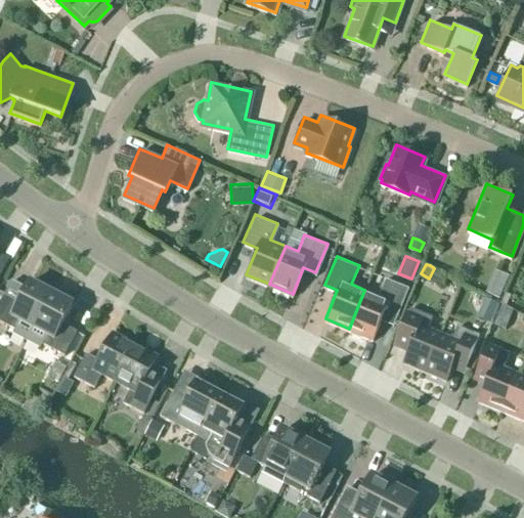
[(364,290),(349,329),(373,338),(385,308),(397,313),(408,286),(386,275),(378,295),(364,290)]
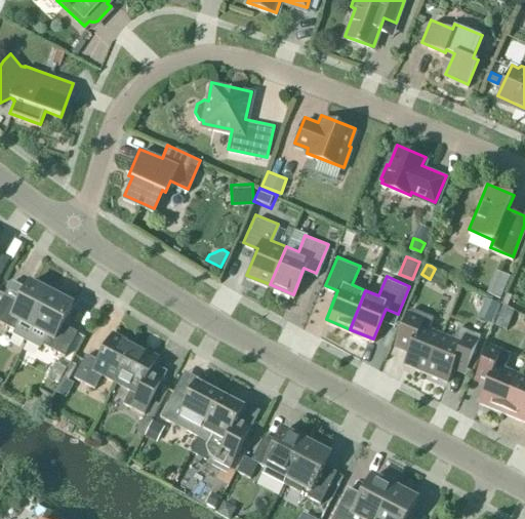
[(26,337),(53,287),(39,279),(37,283),(30,279),(19,298),(4,290),(0,298),(0,319),(14,326),(12,330),(26,337)]
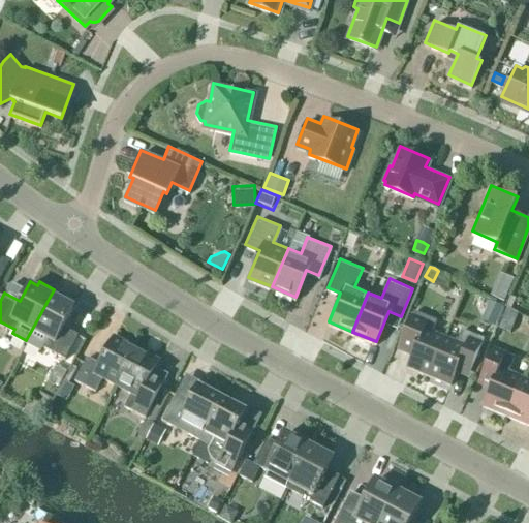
[(504,288),(498,286),(493,283),(490,293),(503,299),(507,289),(504,288)]
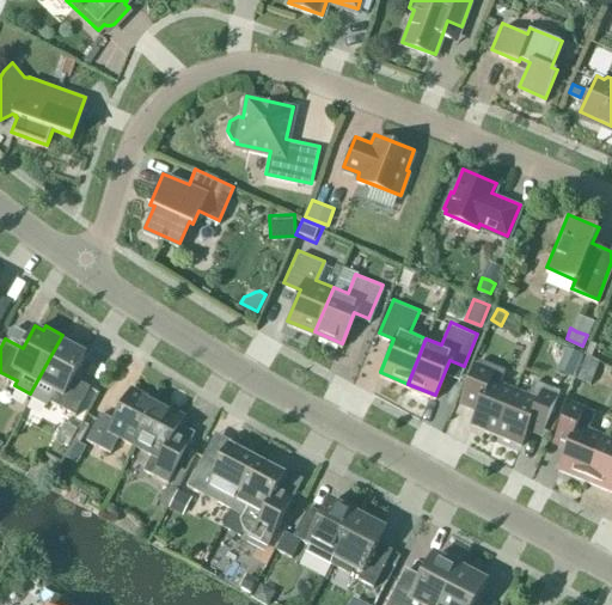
[(62,335),(30,393),(47,403),(49,398),(75,411),(90,384),(73,374),(85,352),(77,348),(79,343),(62,335)]
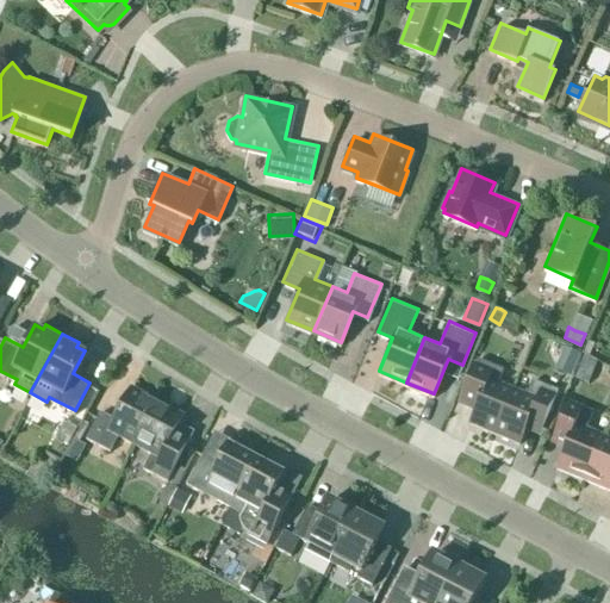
[(571,372),(580,349),(564,342),(554,365),(571,372)]
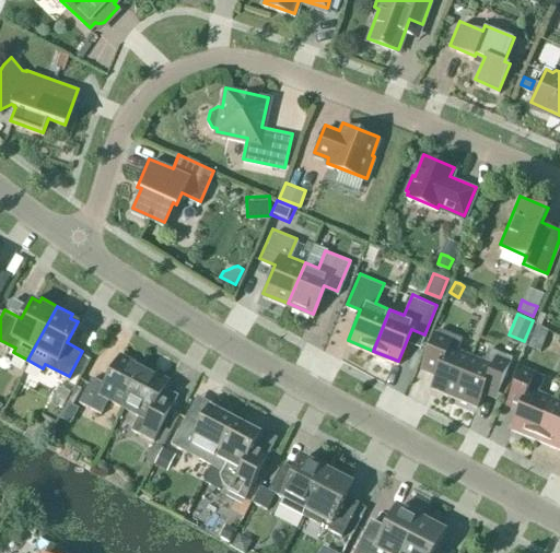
[(454,393),(470,353),(457,348),(462,336),(439,325),(436,329),(435,329),(420,367),(435,374),(431,385),(454,393)]
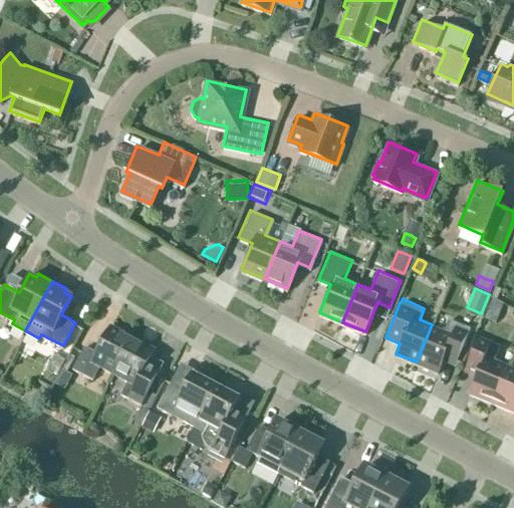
[(495,320),(502,303),(491,299),(485,315),(495,320)]
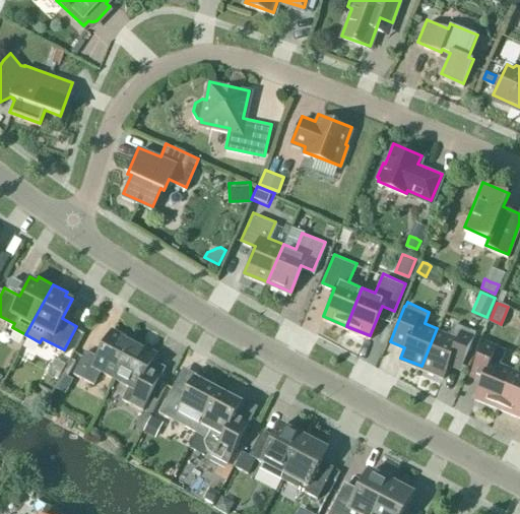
[(437,328),(421,366),(443,375),(454,347),(466,352),(475,330),(454,321),(449,333),(437,328)]
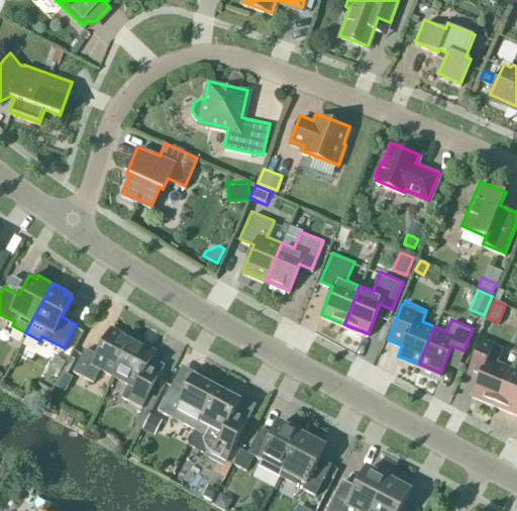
[(114,374),(133,336),(111,325),(97,351),(85,345),(73,369),(93,380),(100,367),(114,374)]
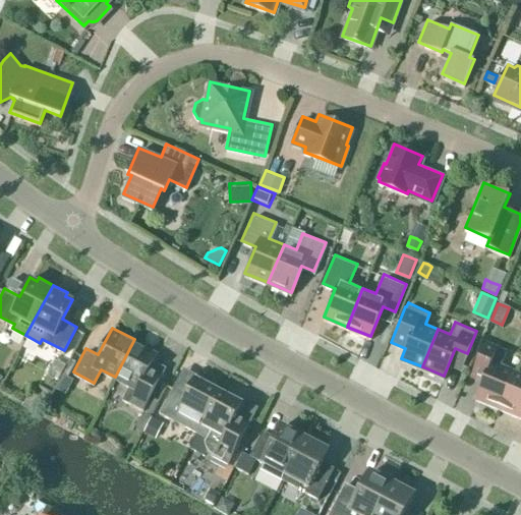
[(134,339),(115,377),(129,384),(122,397),(142,408),(155,385),(142,379),(157,351),(134,339)]
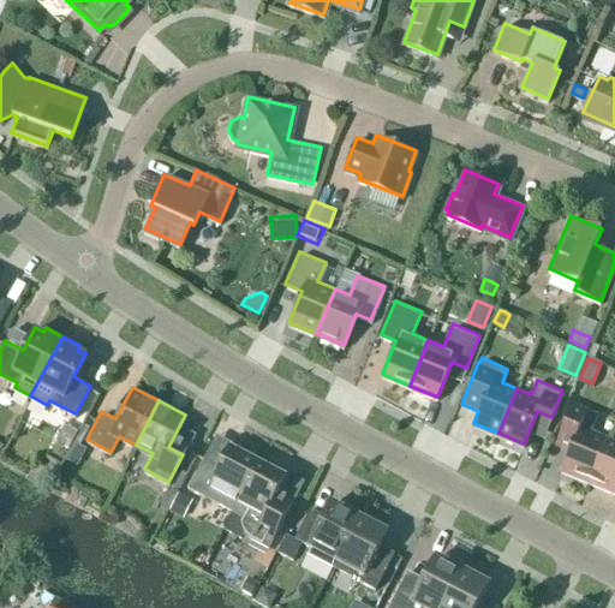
[(589,481),(608,434),(591,428),(598,411),(574,401),(562,429),(575,434),(561,469),(589,481)]
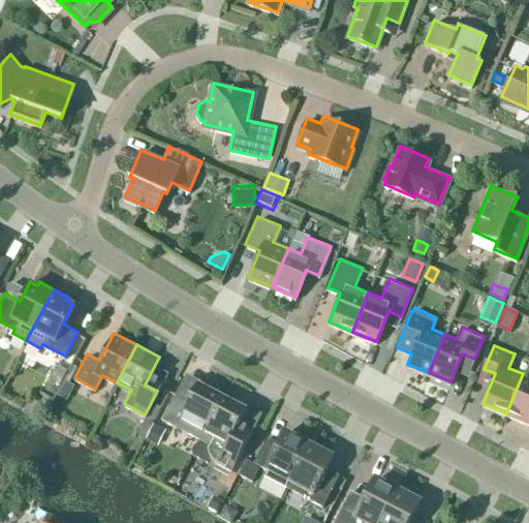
[(199,437),(222,395),(198,382),(200,378),(186,371),(161,420),(177,427),(178,426),(199,437)]
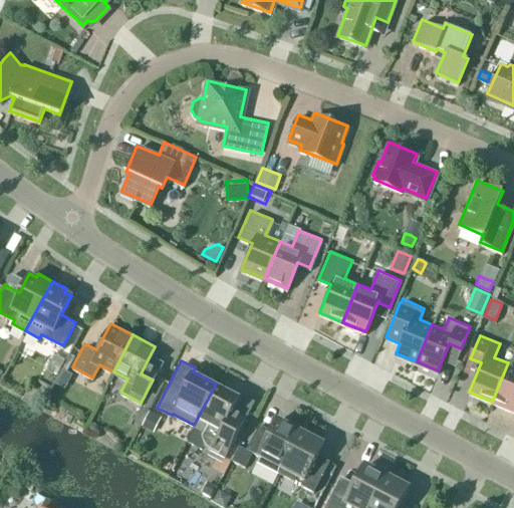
[(513,364),(508,362),(492,402),(513,410),(513,364)]
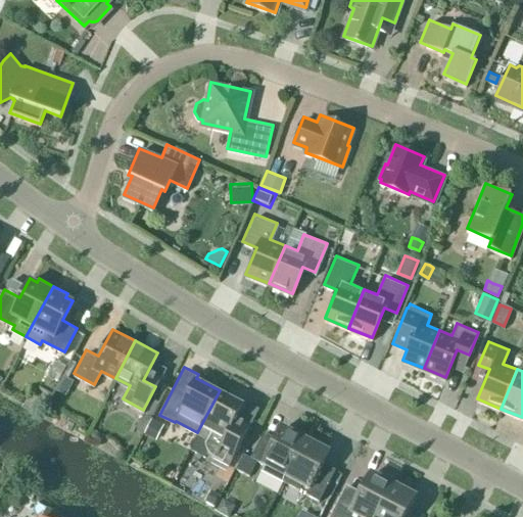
[(220,390),(197,432),(210,438),(207,444),(209,454),(214,457),(228,465),(258,406),(245,398),(242,403),(220,390)]
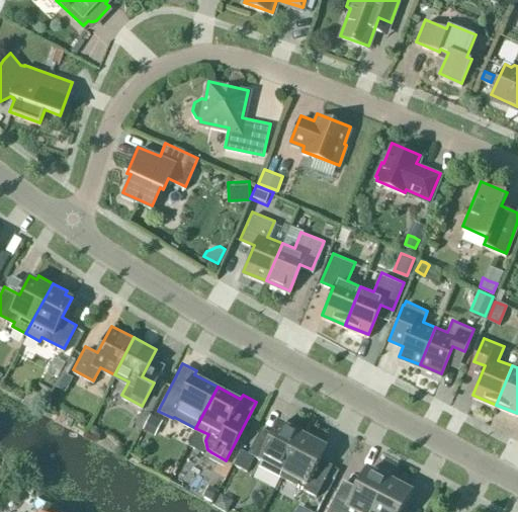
[(157,415),(154,414),(150,412),(142,427),(154,433),(162,418),(157,415)]
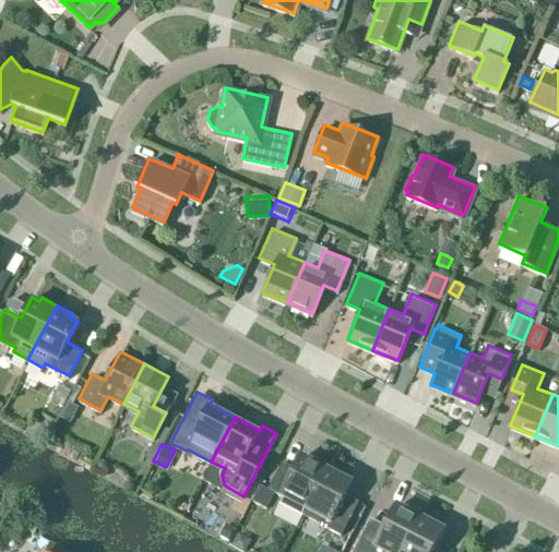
[(306,507),(328,466),(300,451),(294,465),(282,459),(268,486),(280,492),(278,493),(306,507)]
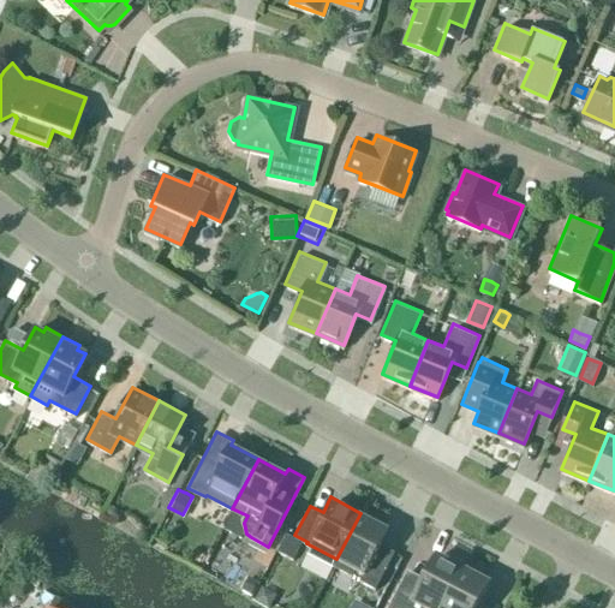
[(360,513),(336,559),(363,573),(359,578),(375,586),(394,550),(381,543),(388,528),(360,513)]
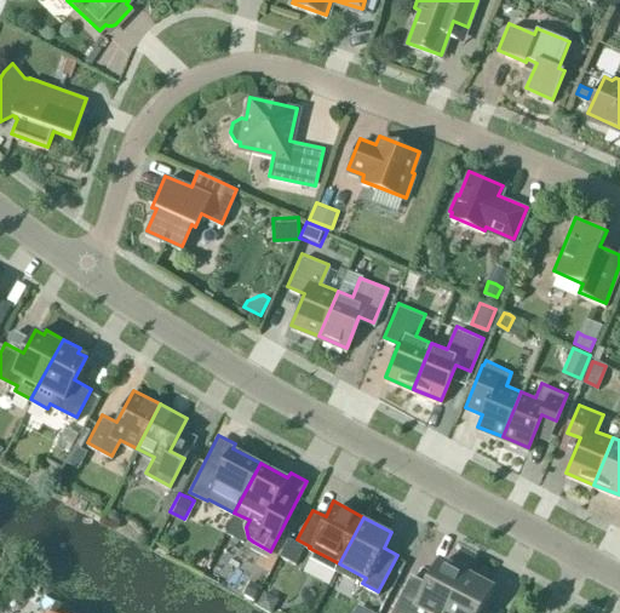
[(434,612),(443,612),(468,569),(455,563),(453,567),(438,559),(423,590),(406,580),(389,612),(388,612),(424,612),(426,609),(434,612)]
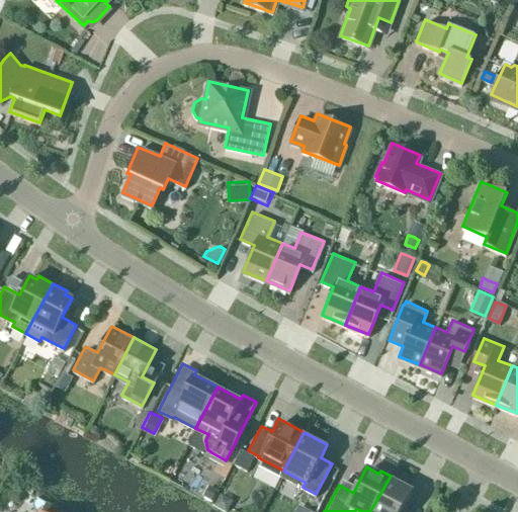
[(391,476),(370,511),(399,511),(411,491),(399,484),(401,482),(391,476)]
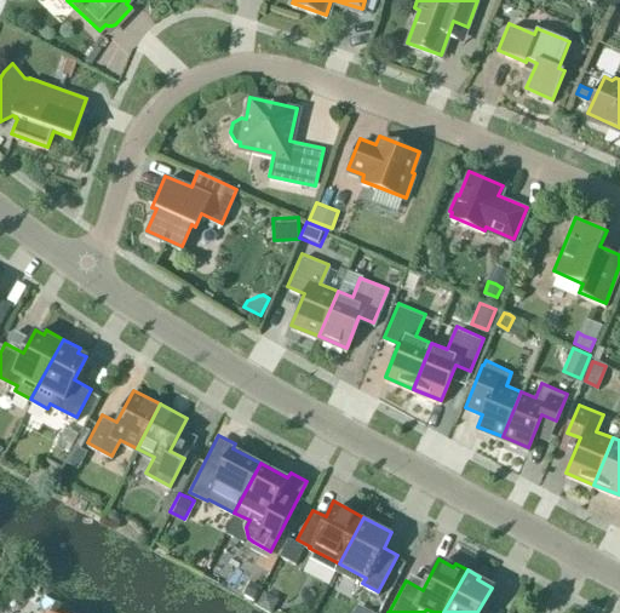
[(256,580),(252,579),(250,578),(242,591),(253,597),(260,583),(256,580)]
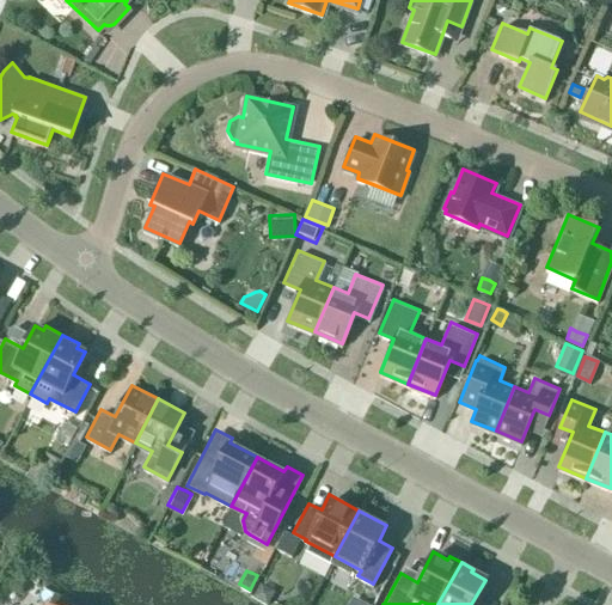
[(271,586),(267,584),(261,580),(254,594),(252,596),(268,603),(275,588),(271,586)]
